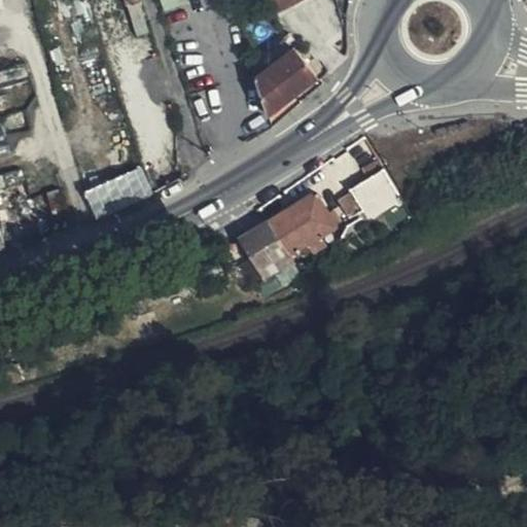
[(16,0),(1,0),(5,11),(19,7),(16,0)]
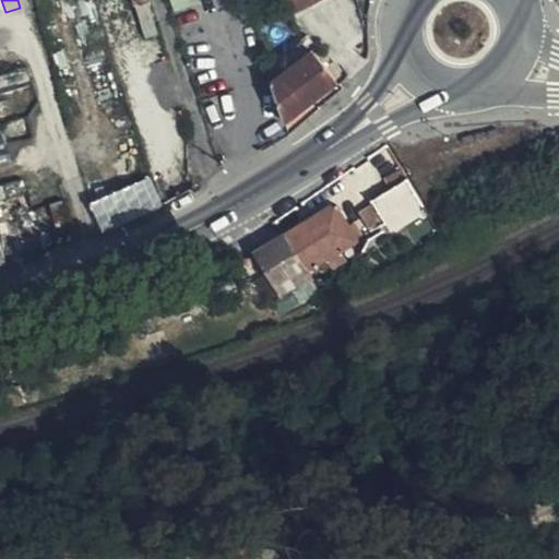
[(197,3),(195,0),(170,0),(174,11),(197,3)]
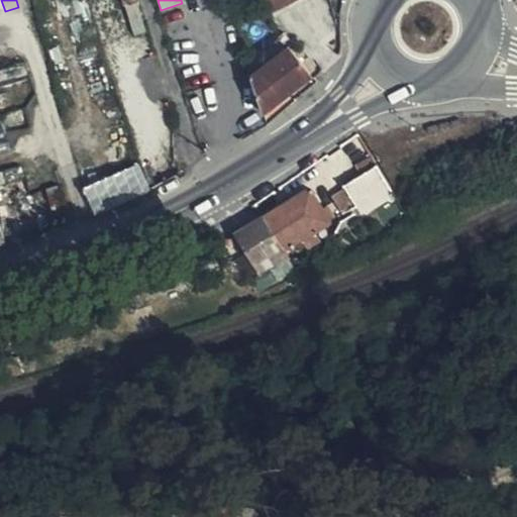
[(299,0),(265,0),(274,13),(299,0)]
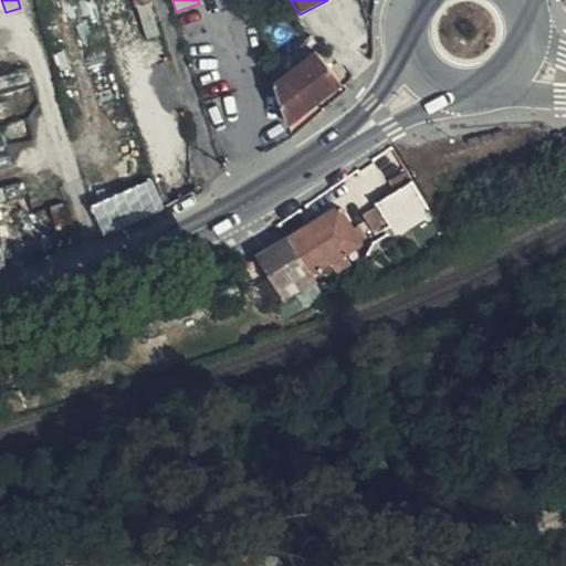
[(317,45),(275,75),(292,128),(344,90),(324,62),(327,58),(317,45)]
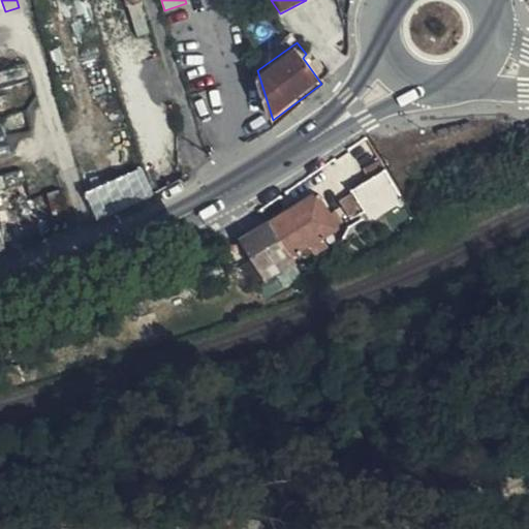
[(403,196),(390,170),(353,188),(367,214),(403,196)]
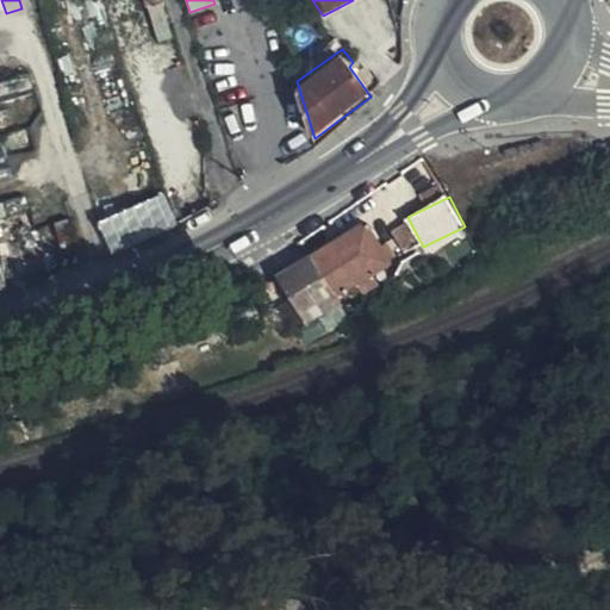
[(392,265),(366,223),(281,273),(310,318),(343,303),(341,297),(360,285),(365,293),(377,286),(372,278),(392,265)]
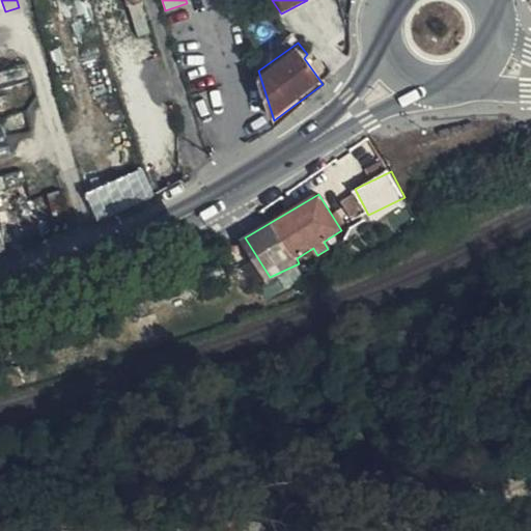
[(0,255),(1,258),(23,251),(17,229),(0,234),(0,255)]
